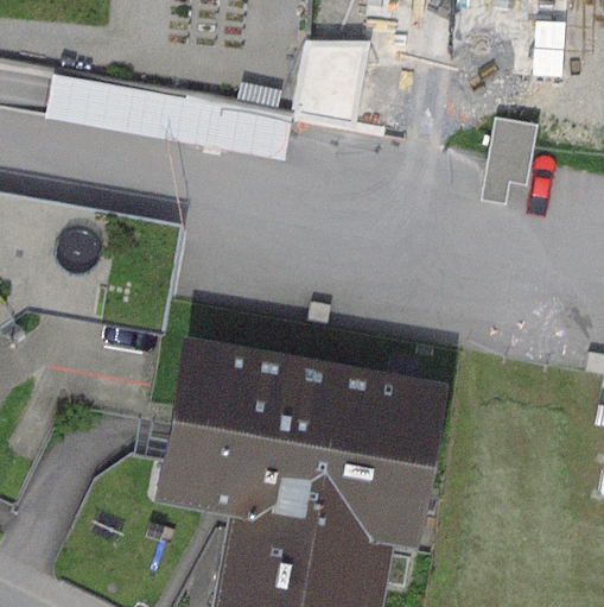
[(370,42),(309,39),(305,84),(367,86),(370,42)]
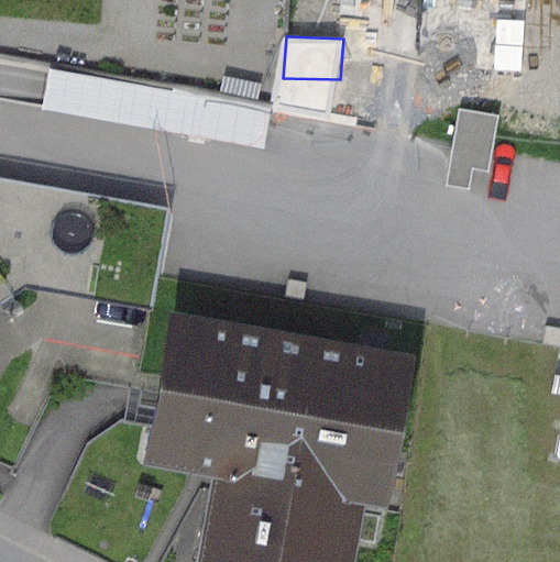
[(273,107),(47,64),(41,109),(266,150),(273,107)]
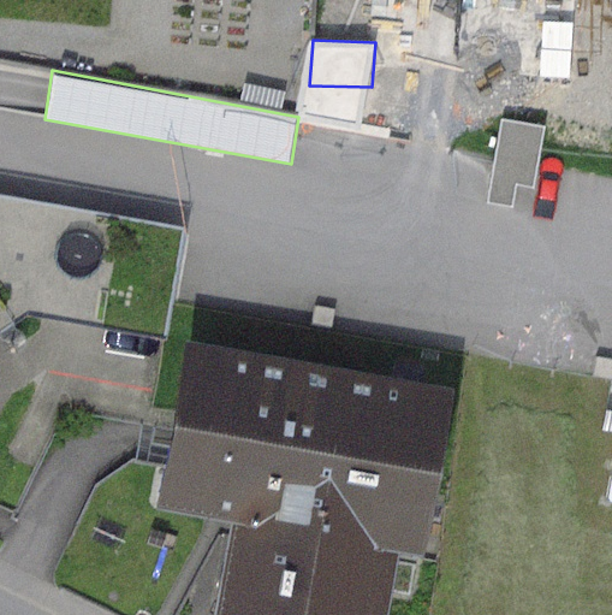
[(546,125),(501,117),(485,202),(512,207),(517,184),(534,188),(546,125)]
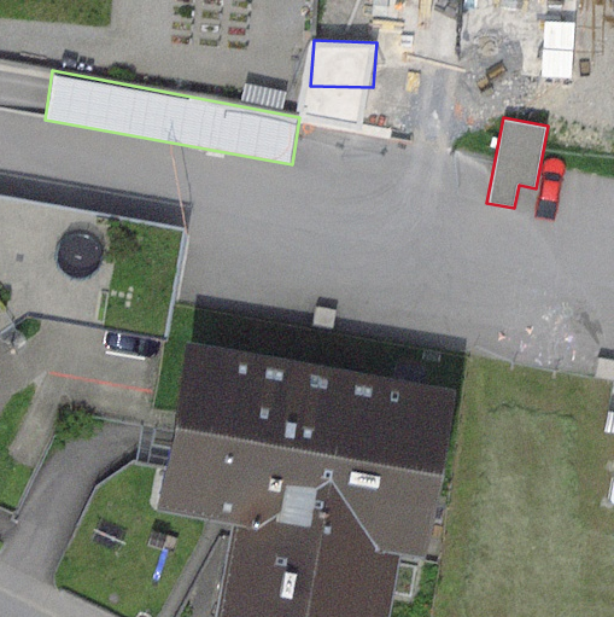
[(0,193),(0,335),(27,315),(169,338),(186,227),(0,193)]
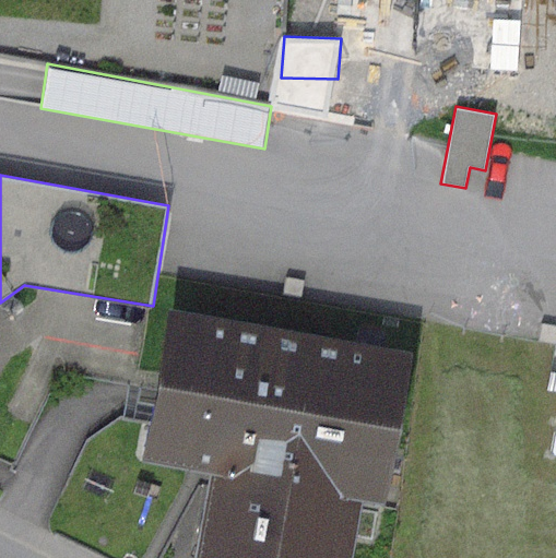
[(412,349),(165,307),(139,461),(210,473),(194,557),(351,557),(361,501),(386,506),(412,349)]
